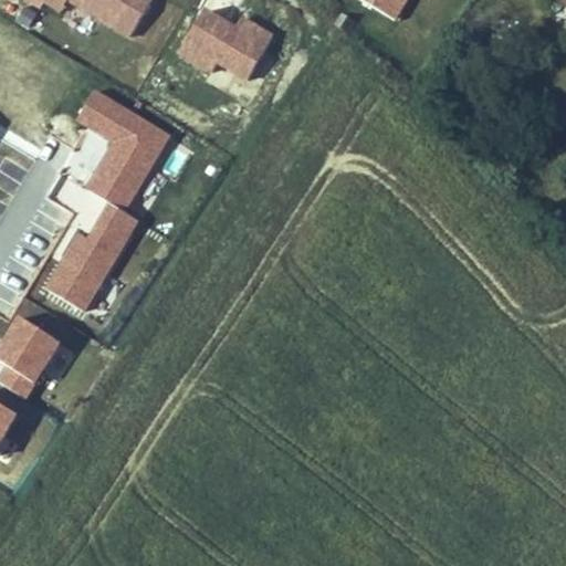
[(155,0),(66,0),(65,3),(132,41),(155,0)]
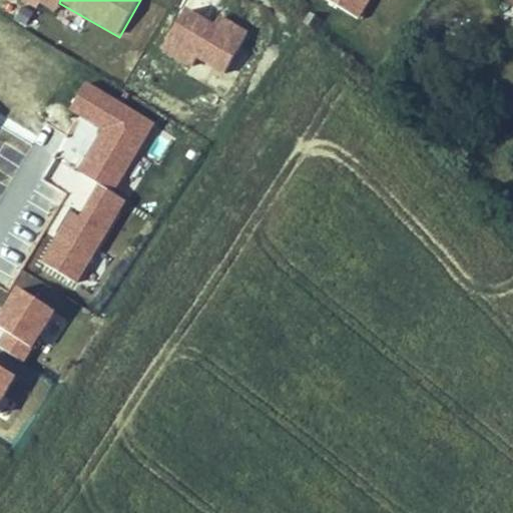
[(327,0),(359,20),(369,0),(327,0)]
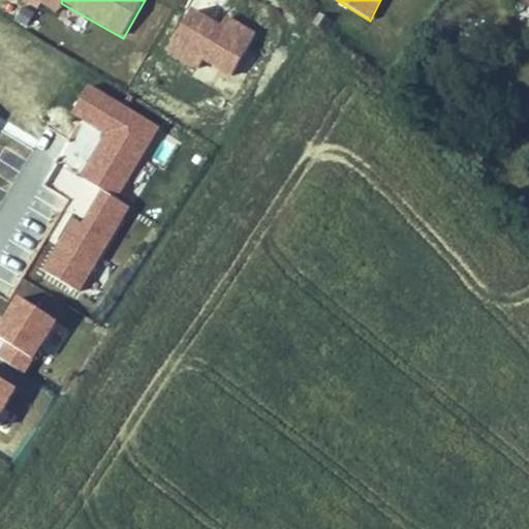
[(528,0),(520,0),(528,10),(528,0)]
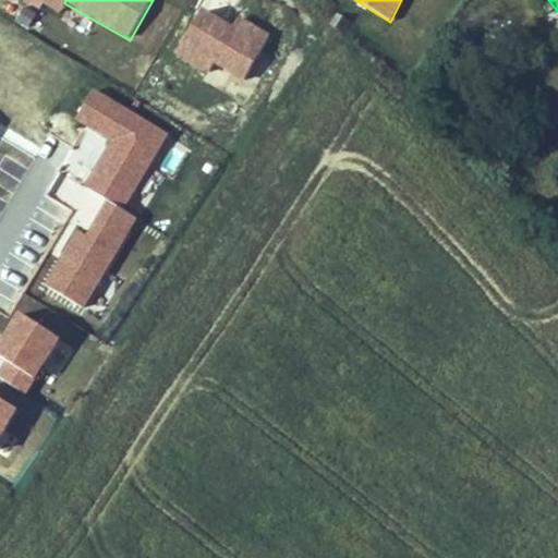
[(230,24),(199,7),(174,53),(208,73),(214,64),(244,83),(270,33),(237,13),(230,24)]
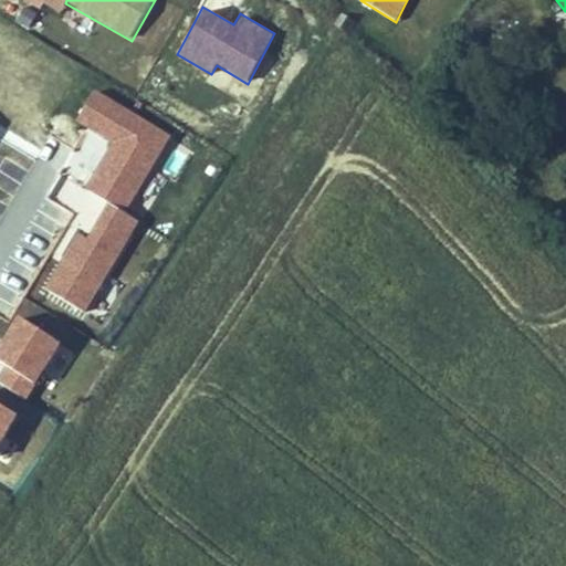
[(355,23),(343,14),(335,25),(347,33),(355,23)]
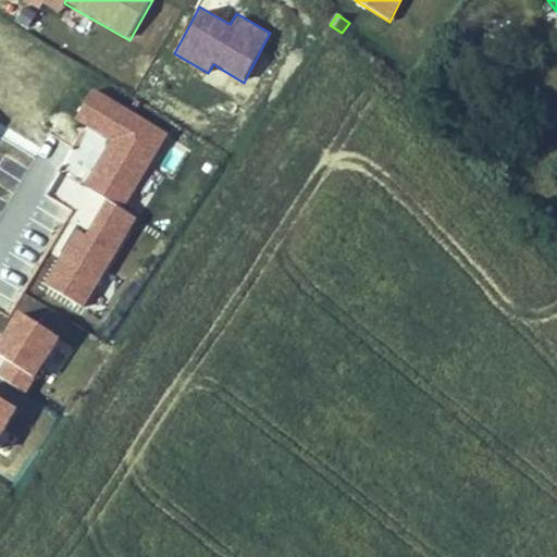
[(98,88),(77,122),(111,140),(85,185),(110,199),(124,207),(169,132),(98,88)]
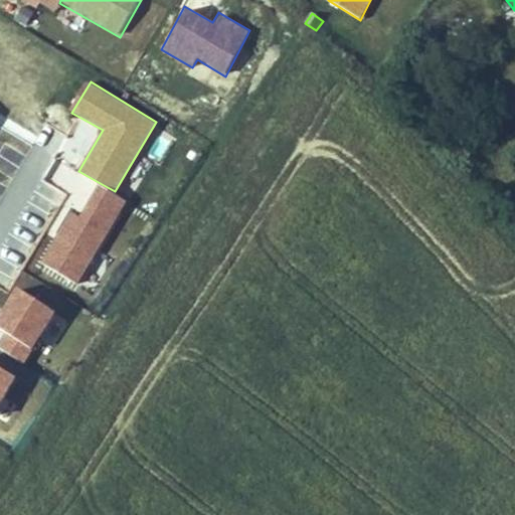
[(70,211),(38,265),(75,287),(127,199),(102,184),(82,218),(70,211)]
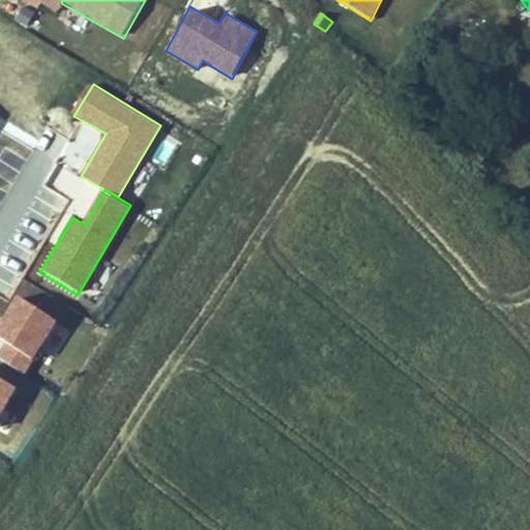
[(59,322),(19,298),(0,328),(0,342),(4,344),(0,350),(0,364),(24,378),(59,322)]
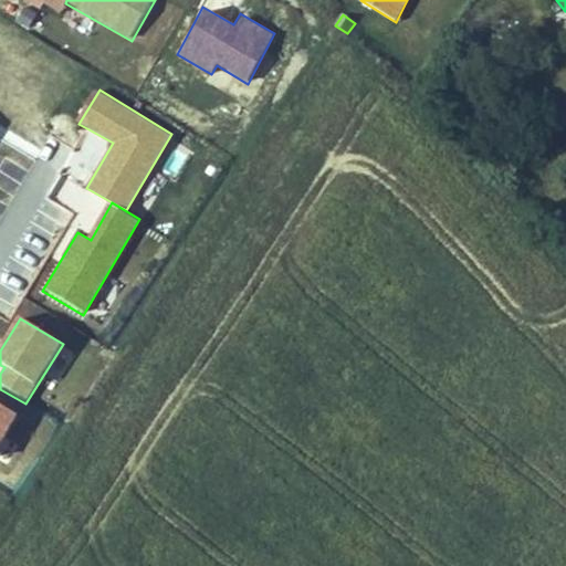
[(0,440),(17,412),(0,402),(0,440)]
